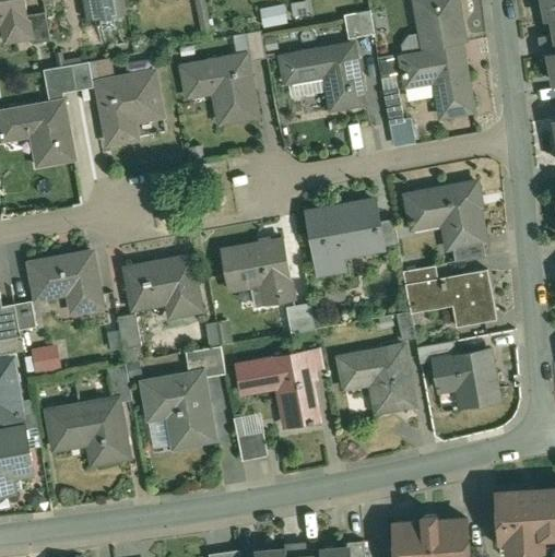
[(23,0),(0,0),(0,24),(1,24),(4,42),(30,37),(26,15),(23,0)]
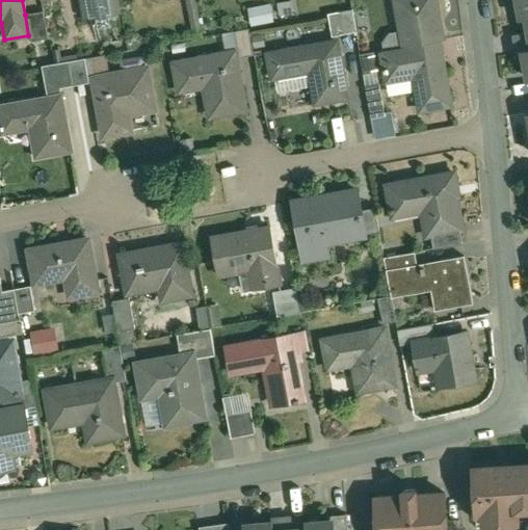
[(115,0),(82,0),(86,19),(119,14),(115,0)]
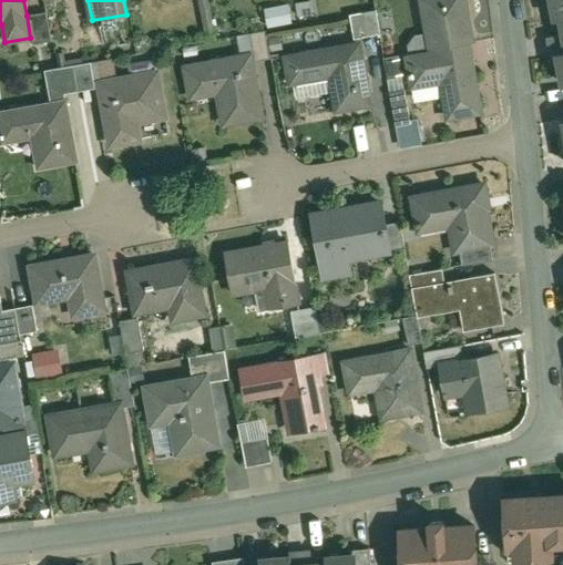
[(462,0),(420,0),(429,50),(466,43),(470,42),(462,0)]
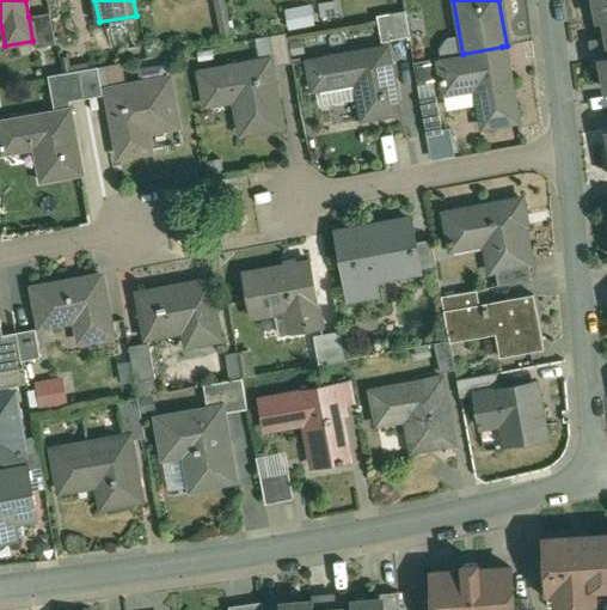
[(606,0),(593,0),(596,22),(604,22),(604,20),(606,19),(606,0)]
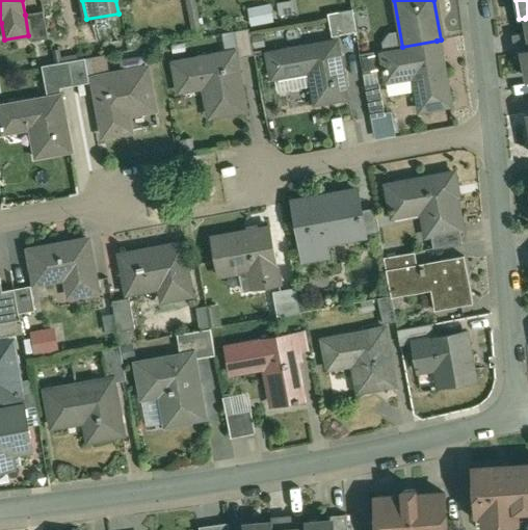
[(262,4),(240,8),(244,26),(265,21),(262,4)]
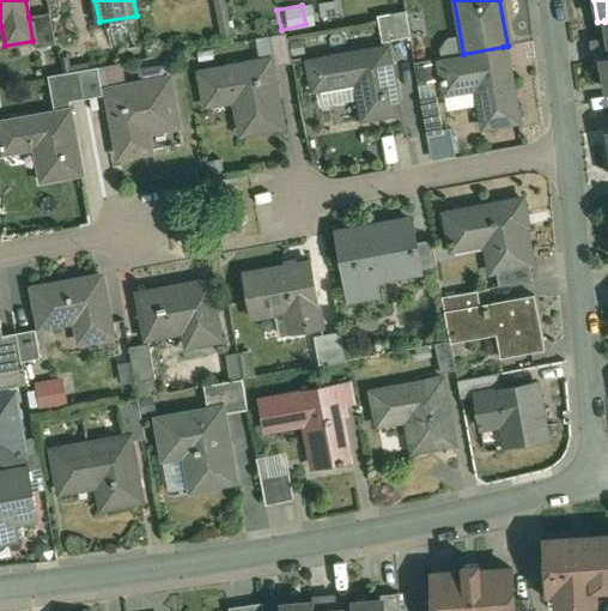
[(403,11),(376,16),(381,42),(407,37),(407,40),(408,40),(403,11)]
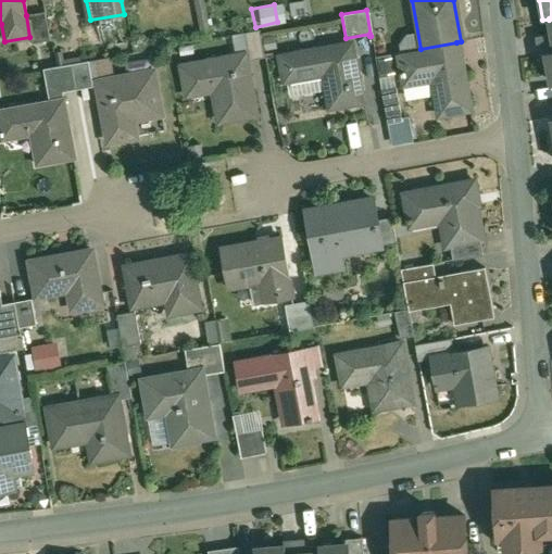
[(44,12),(26,15),(29,37),(30,43),(48,40),(44,12)]
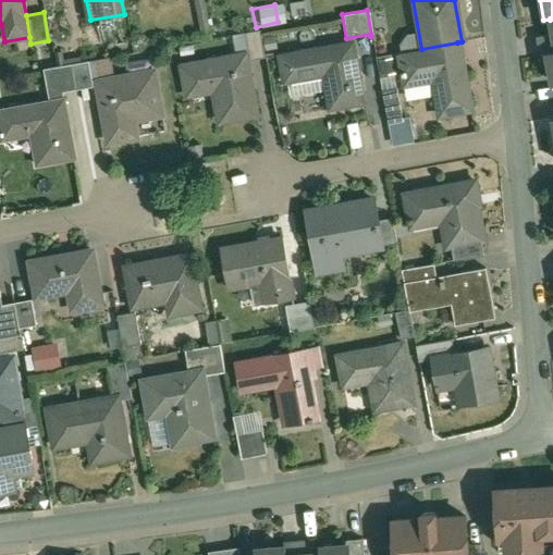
[(552,17),(550,19),(550,20),(552,37),(539,40),(542,54),(547,54),(552,52),(552,17)]
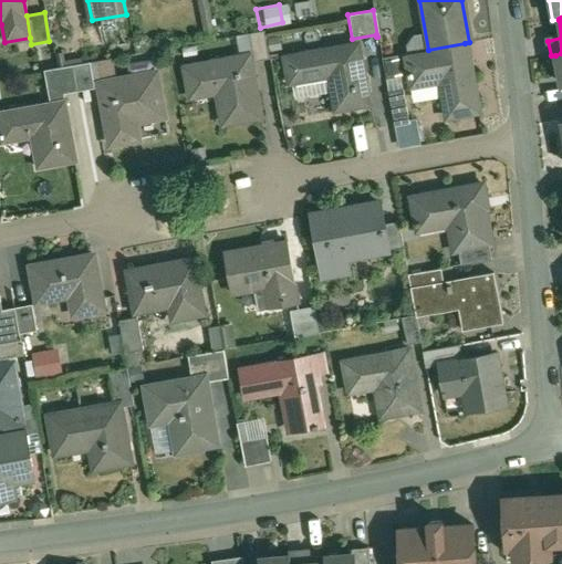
[(262,30),(248,33),(252,60),(268,58),(262,30)]
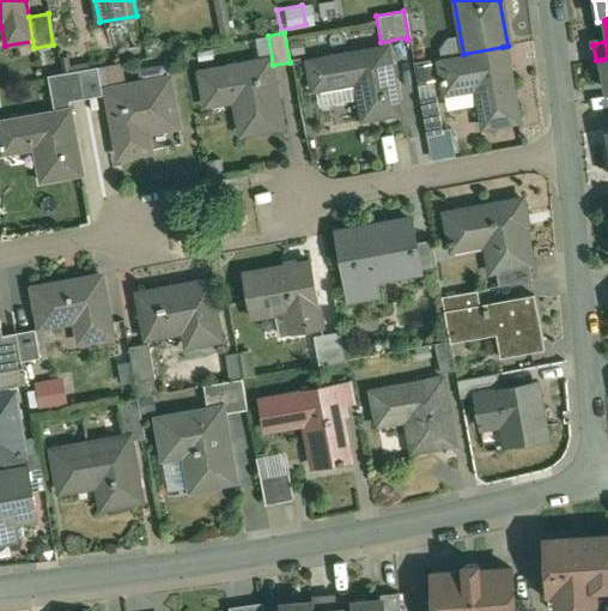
[(463,54),(438,59),(442,83),(473,78),(481,126),(516,120),(503,47),(463,54)]
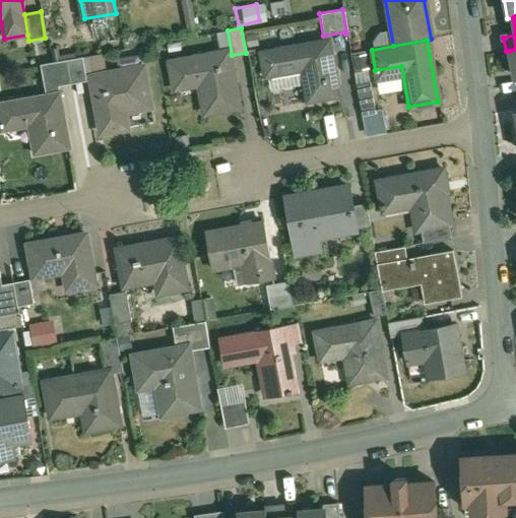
[(329,43),(298,49),(297,44),(258,51),(258,53),(259,53),(262,73),(273,71),(299,67),(305,103),(339,96),(329,43)]
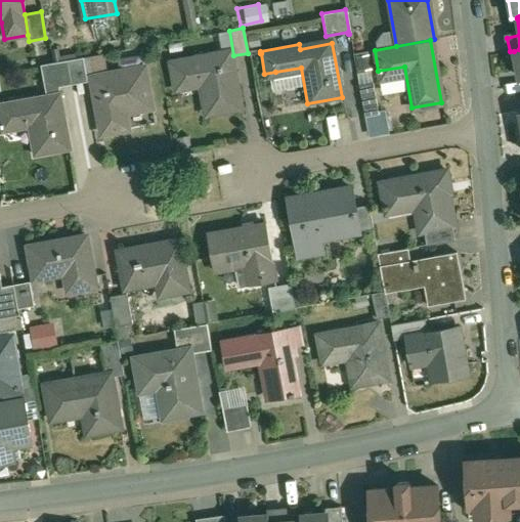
[(228,51),(170,61),(174,81),(199,77),(205,114),(239,106),(228,51)]
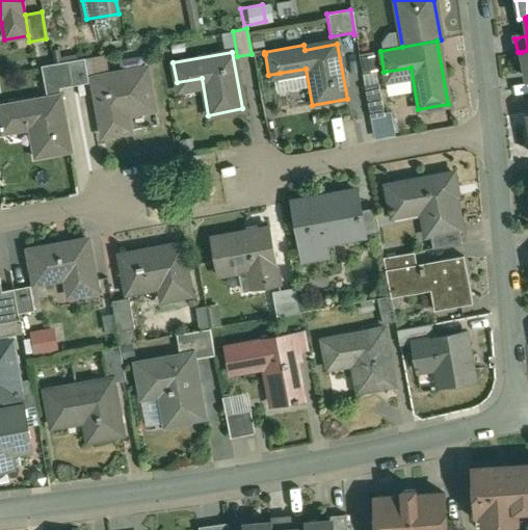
[(82,58),(67,61),(71,85),(86,82),(82,58)]
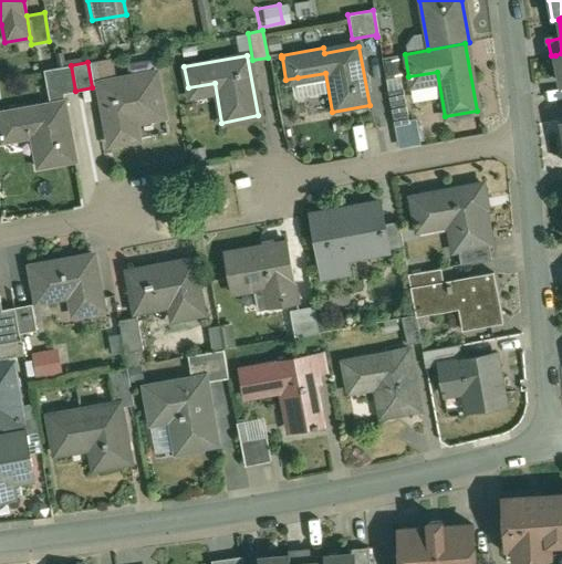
[(71,65),(42,71),(49,103),(63,101),(62,93),(75,91),(71,65)]
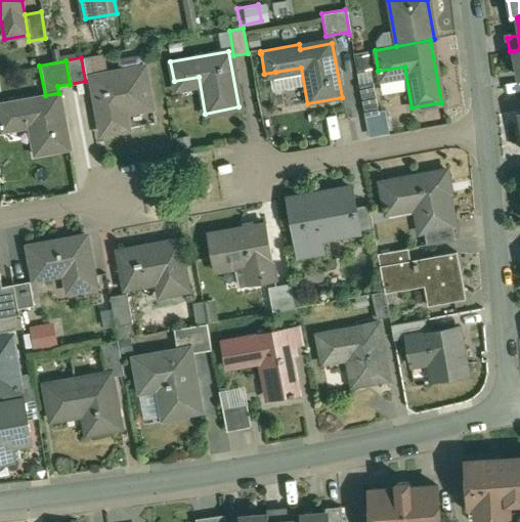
[(142,67),(90,77),(99,133),(121,129),(118,113),(149,106),(142,67)]
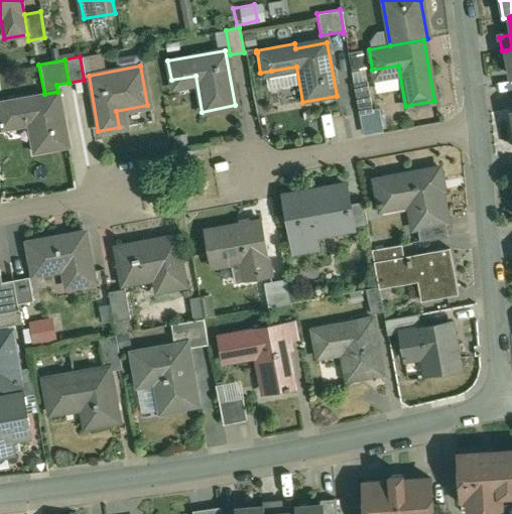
[(366,82),(353,84),(358,114),(372,112),(366,82)]
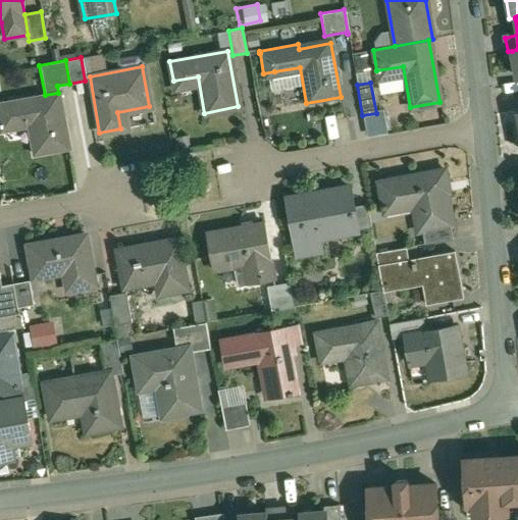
[(45,95),(0,103),(0,132),(27,127),(32,155),(68,148),(58,93),(45,95)]
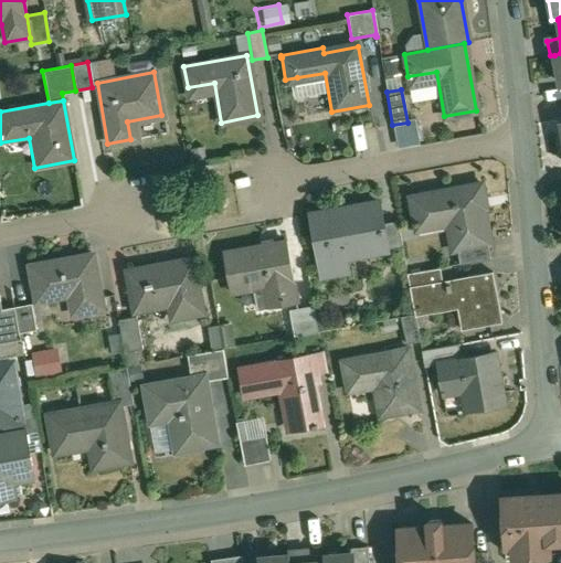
[(158,119),(131,125),(134,138),(160,131),(158,119)]
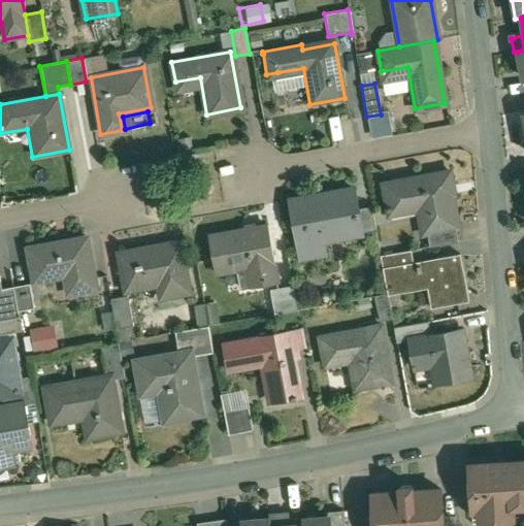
[(448,171),(382,184),(387,215),(388,214),(388,209),(389,209),(389,207),(416,203),(421,234),(426,233),(454,228),(456,227),(449,187),(451,187),(448,171)]
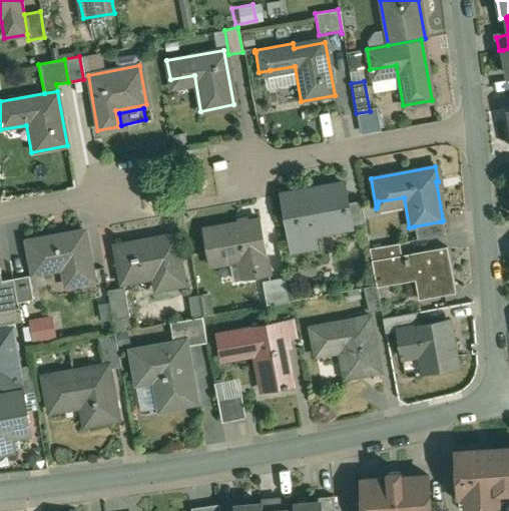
[(342,183),(320,187),(320,191),(311,192),(310,190),(281,195),(291,249),(314,245),(311,228),(332,224),(333,228),(350,225),(346,202),(342,183)]
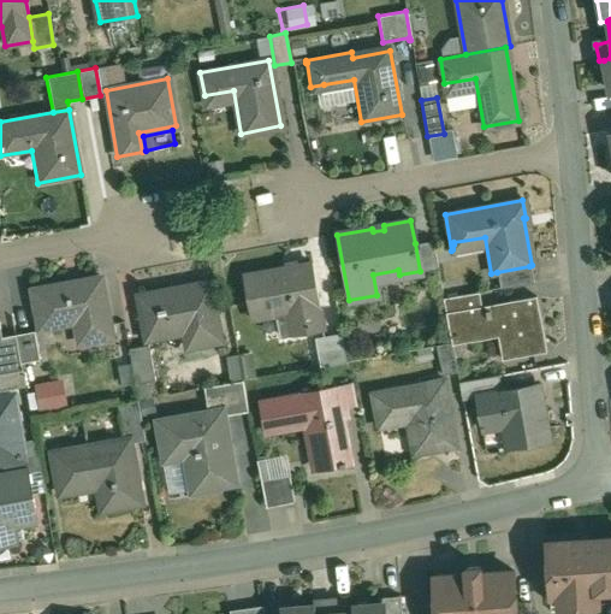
[(432,240),(415,243),(420,271),(437,269),(432,240)]
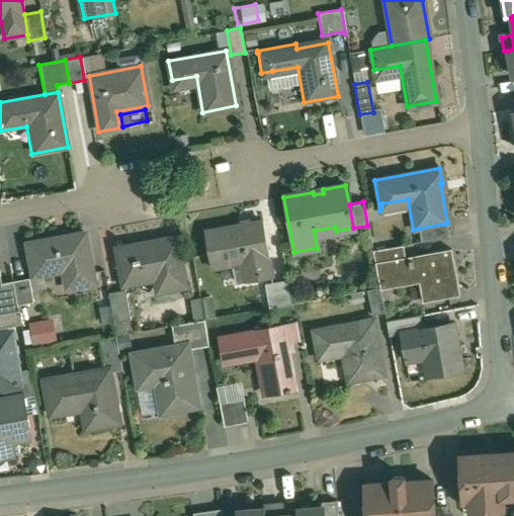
[(261,221),(203,232),(210,267),(245,261),(249,280),(270,276),(267,257),(268,257),(261,221)]
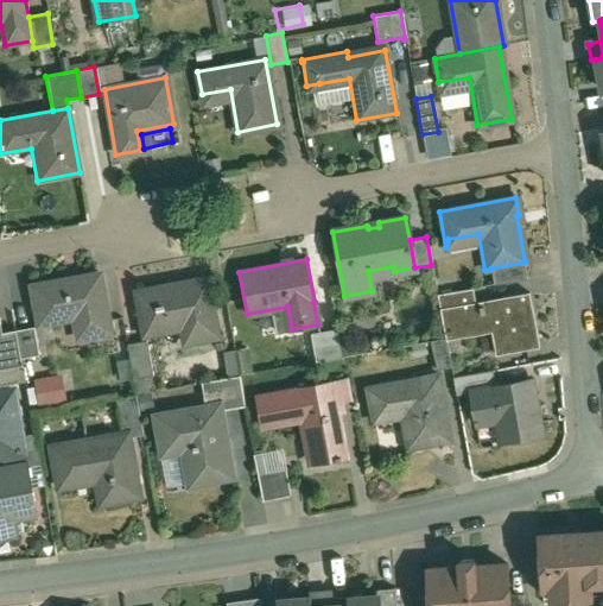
[(522,263),(490,269),(493,284),(525,278),(522,263)]
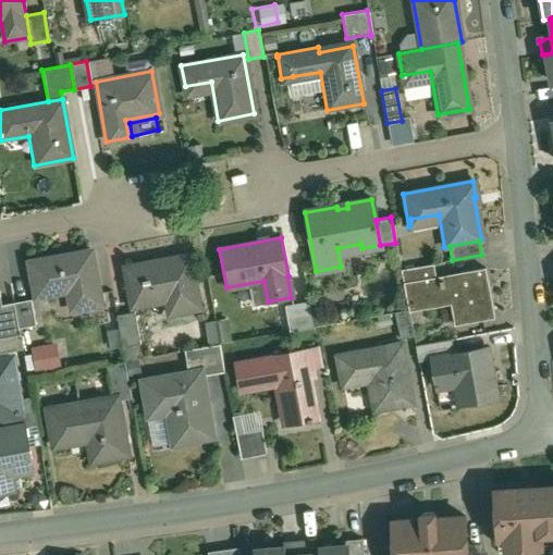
[(90,250),(28,261),(35,297),(72,291),(75,308),(100,304),(90,250)]
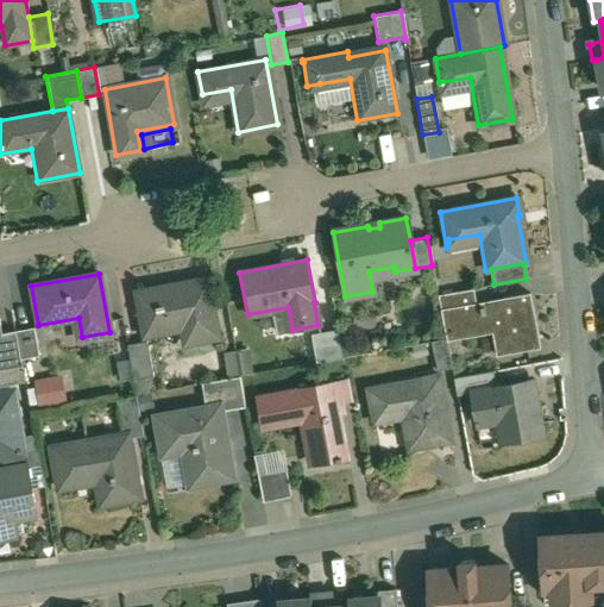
[(207,279),(137,292),(144,335),(188,327),(190,342),(218,337),(207,279)]
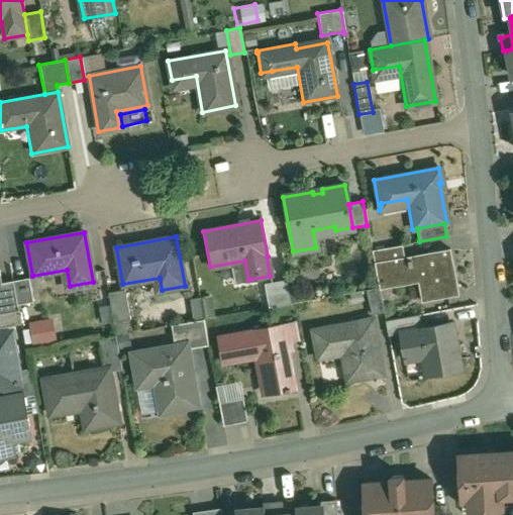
[(448,248),(403,256),(401,244),(372,250),(378,284),(416,279),(421,303),(457,296),(448,248)]
